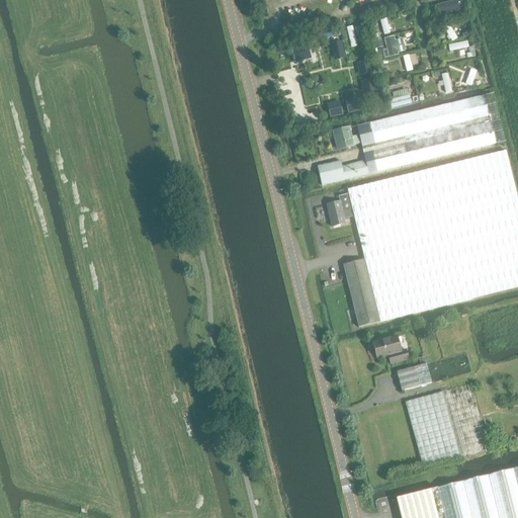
[(343,54),(340,42),(332,45),(334,56),(343,54)]
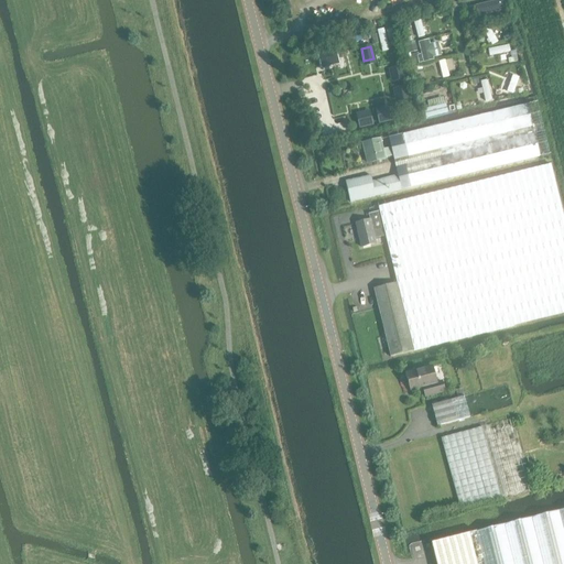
[(335,49),(315,53),(320,69),(339,65),(335,49)]
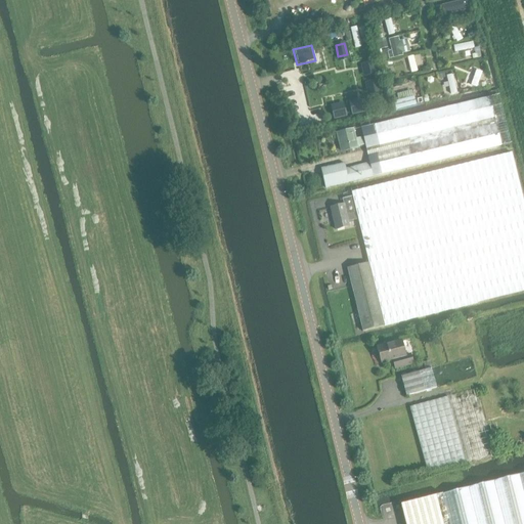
[(377,74),(375,61),(365,63),(368,76),(377,74)]
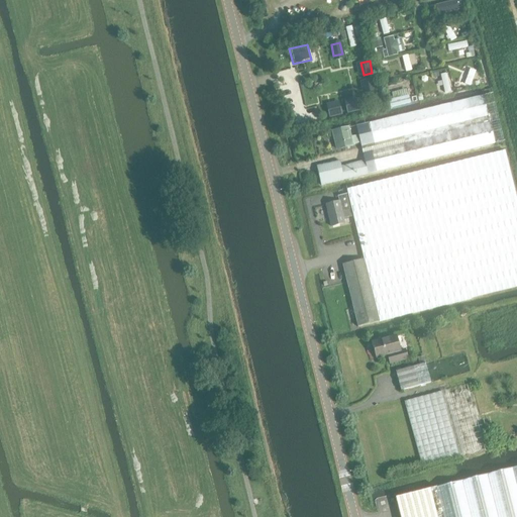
[(376,91),(374,79),(365,81),(368,93),(376,91)]
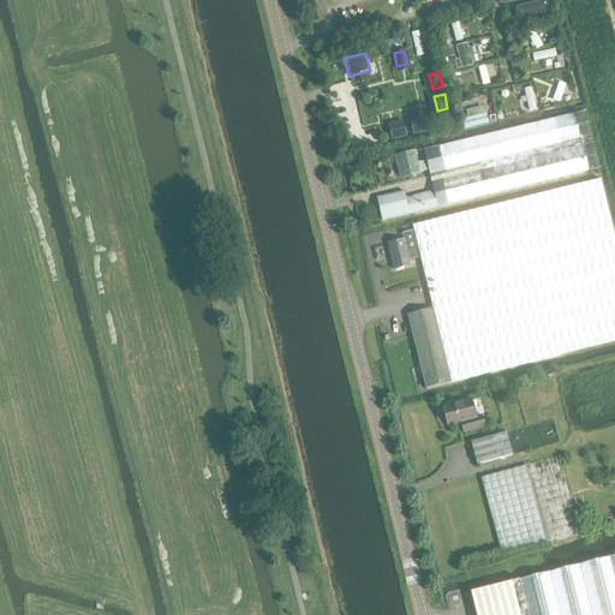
[(421,172),(429,171),(434,191),(406,198),(405,192),(377,198),(382,221),(410,214),(439,208),(589,172),(598,169),(585,111),(424,150),(427,161),(418,163),(416,151),(396,156),(401,178),(421,173),(421,172)]
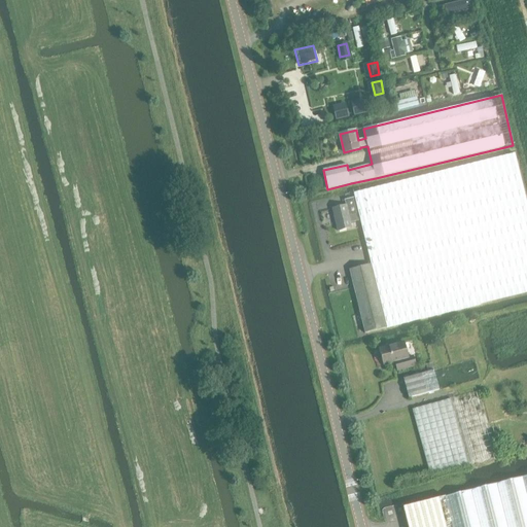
[(354,115),(366,112),(364,104),(352,106),(354,115)]
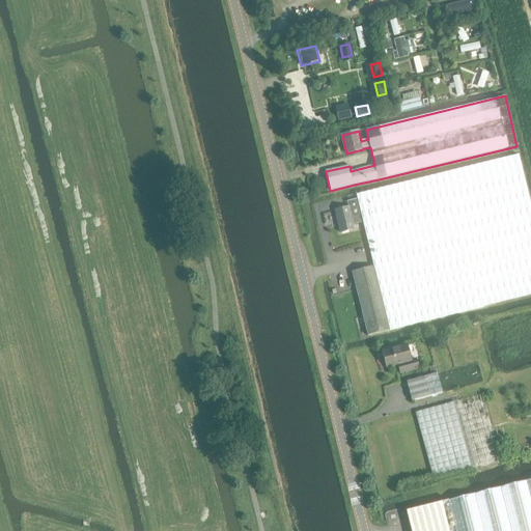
[(339,120),(351,117),(348,109),(337,112),(339,120)]
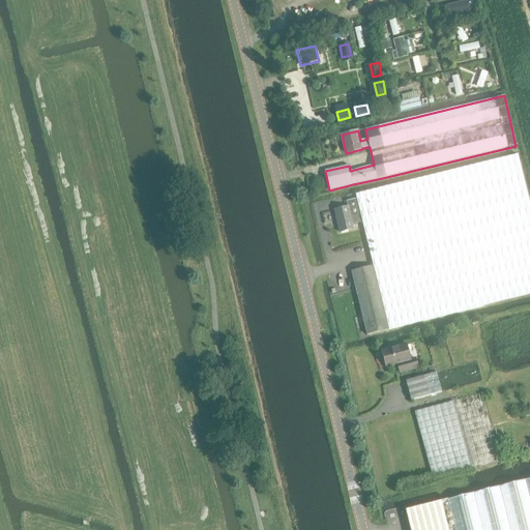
[(529,293),(529,205),(518,154),(356,195),(357,199),(347,202),(348,207),(334,210),(340,233),(354,229),(353,224),(362,222),(373,266),(352,271),(367,335),(389,330),(483,306),(483,305),(529,293)]
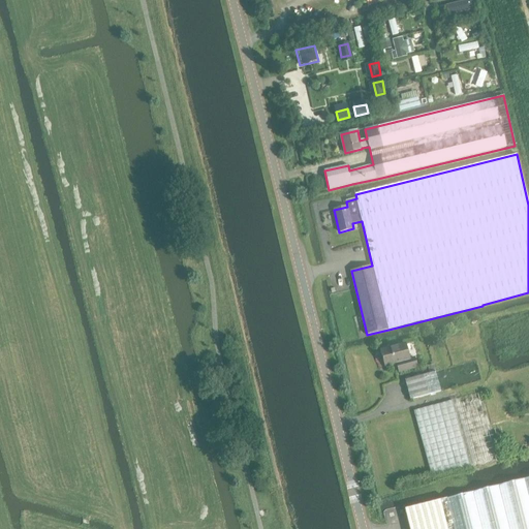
[(410,360),(406,344),(380,351),(384,367),(397,364),(399,372),(417,367),(415,359),(410,360)]
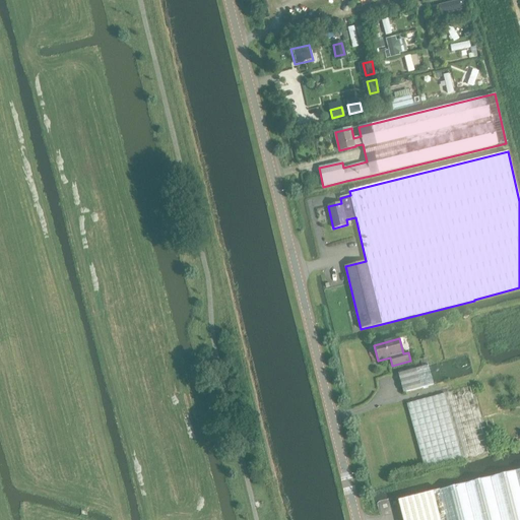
[(403,393),(433,385),(428,366),(398,374),(403,393)]
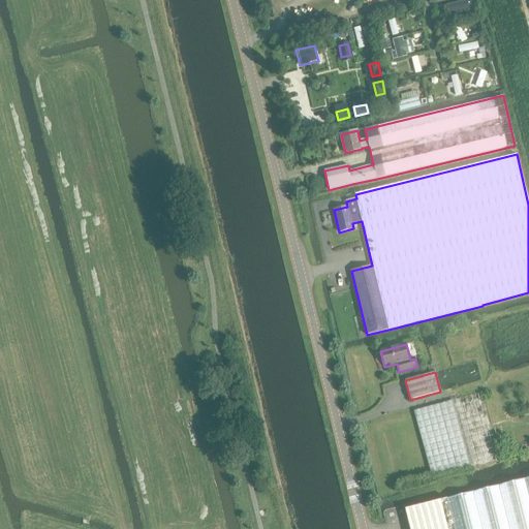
[(453,401),(414,411),(432,477),(470,467),(476,466),(459,400),(453,401)]
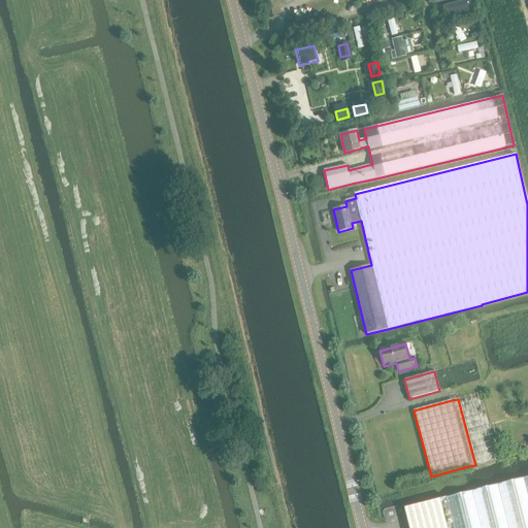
[(527,527),(527,476),(403,508),(408,527),(527,527)]
